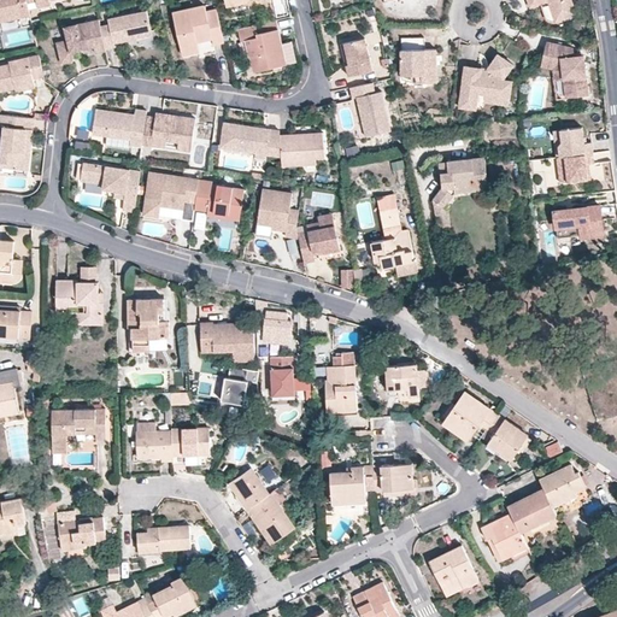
[(31,5),(29,0),(0,0),(0,22),(33,15),(31,5)]
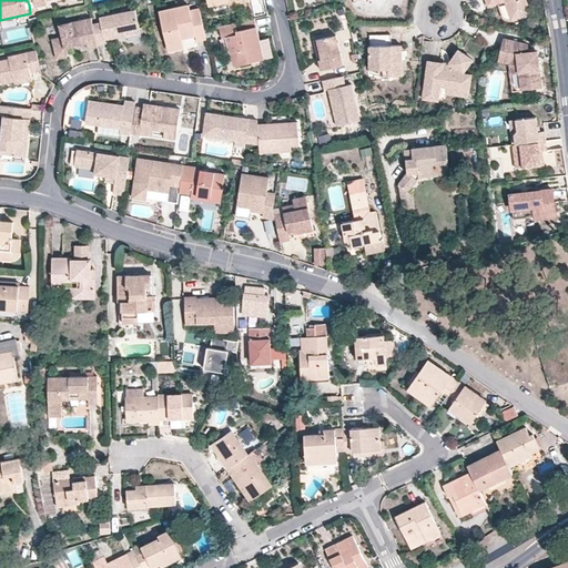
[(524,0),(484,0),(486,7),(506,0),(507,4),(504,6),(509,20),(529,13),(524,0)]
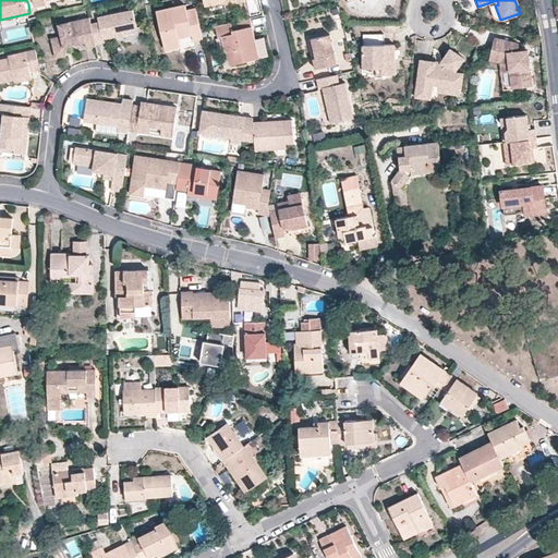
[(195,39),(206,37),(204,28),(199,8),(186,11),(184,7),(156,12),(165,50),(181,47),(179,38),(194,35),(195,39)]
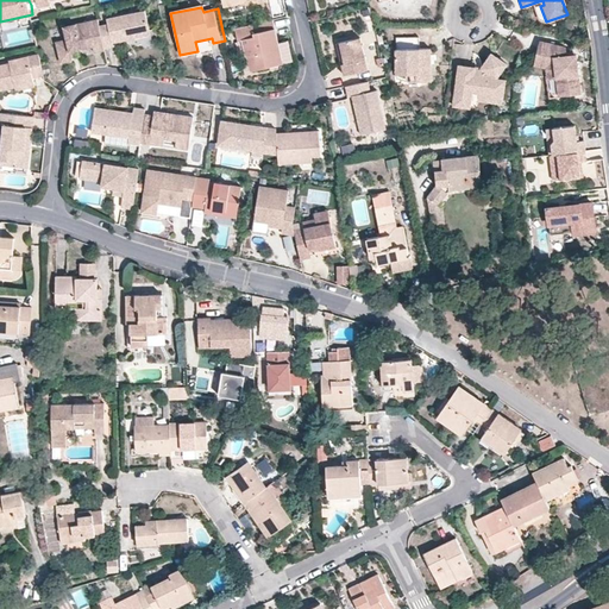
[(102,25),(107,49),(115,48),(114,43),(152,35),(145,10),(108,19),(110,24),(102,25)]
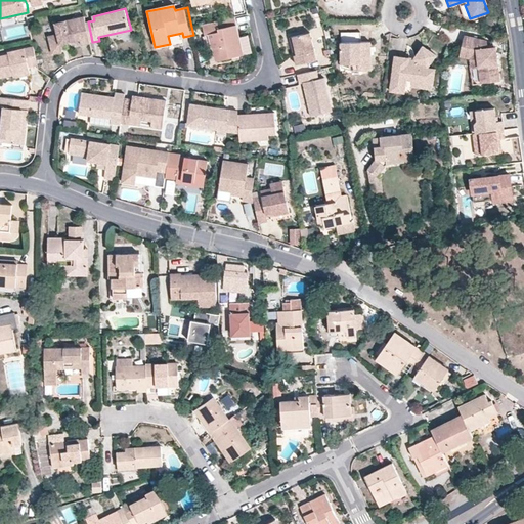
[(85,45),(92,43),(92,42),(88,22),(86,16),(59,23),(61,34),(51,37),(56,54),(67,52),(64,44),(83,39),(85,45)]
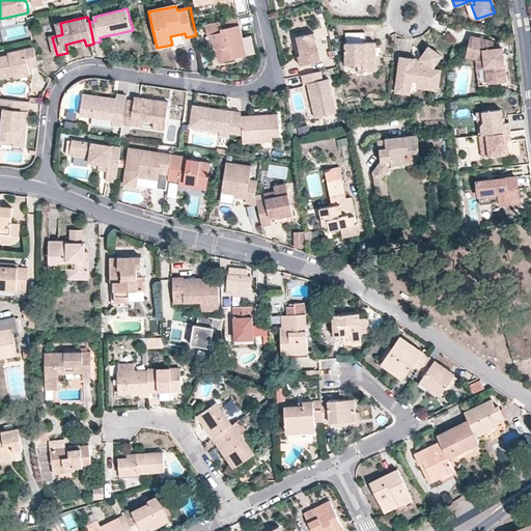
[(244,25),(242,17),(210,24),(212,35),(216,34),(218,48),(219,48),(222,61),(250,55),(246,36),(232,39),(230,31),(240,29),(239,26),(244,25)]
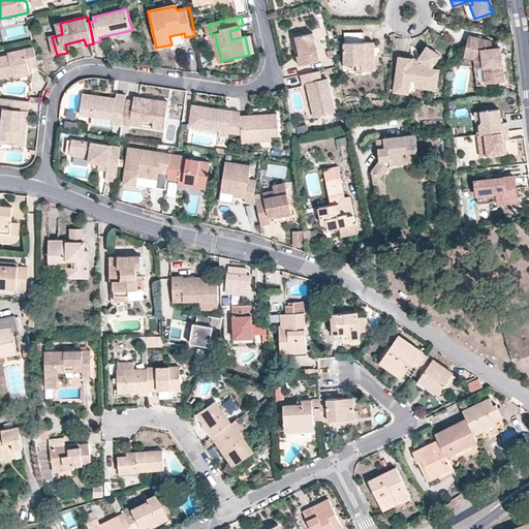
[(245,36),(243,25),(238,26),(239,29),(229,31),(231,39),(245,36)]
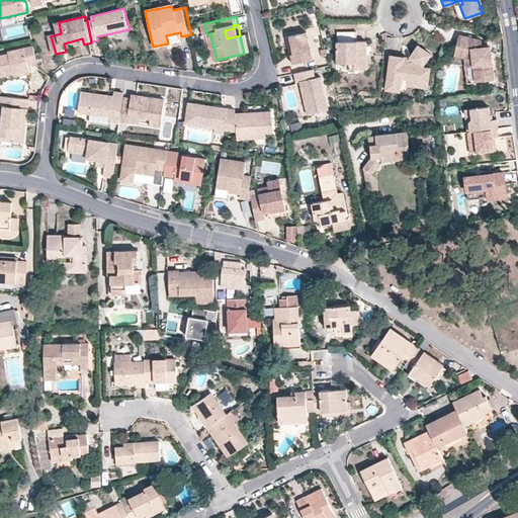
[(309,30),(288,34),(291,47),(294,46),(296,53),(293,53),(295,63),(309,60),(306,50),(313,49),(309,30)]
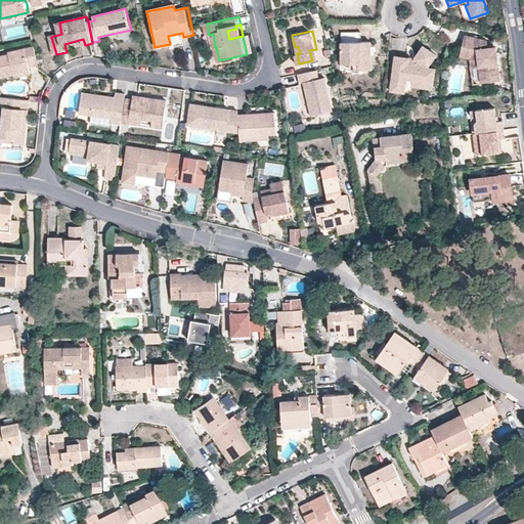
[(358,32),(339,33),(340,63),(358,63),(358,70),(366,69),(368,68),(368,54),(366,54),(366,51),(368,49),(368,42),(358,42),(358,32)]
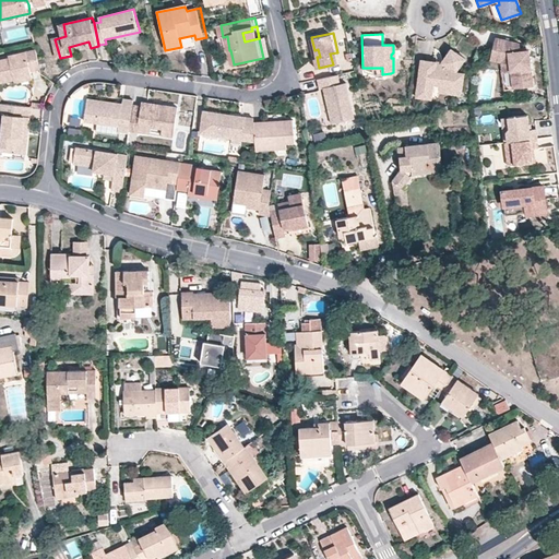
[(494,39),(490,58),(508,61),(511,90),(532,86),(527,50),(518,51),(516,44),(494,39)]
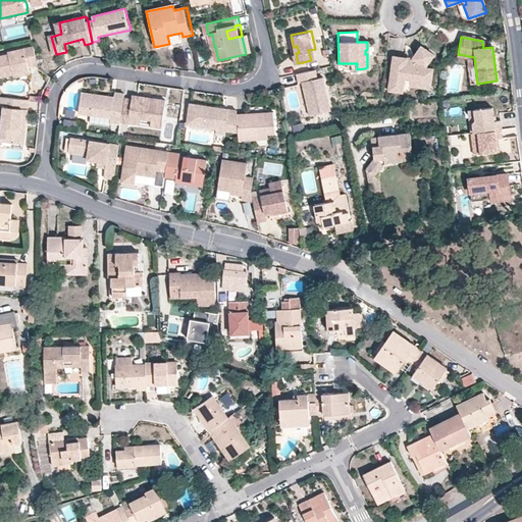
[(31,68),(40,65),(36,46),(10,52),(10,54),(0,56),(0,80),(16,75),(16,74),(32,70),(31,68)]
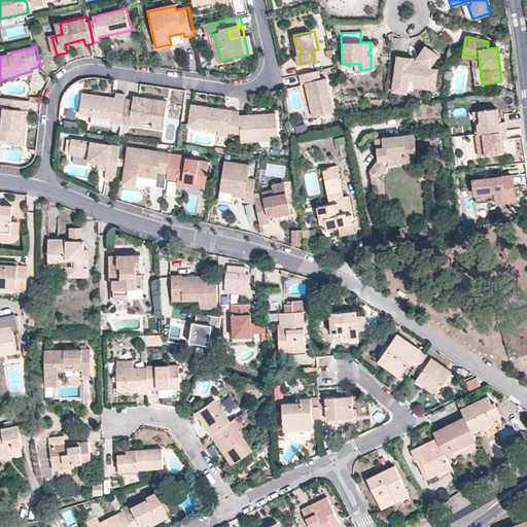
[(416,63),(397,62),(394,84),(409,85),(410,79),(436,82),(438,68),(431,67),(440,56),(425,47),(416,60),(416,63)]
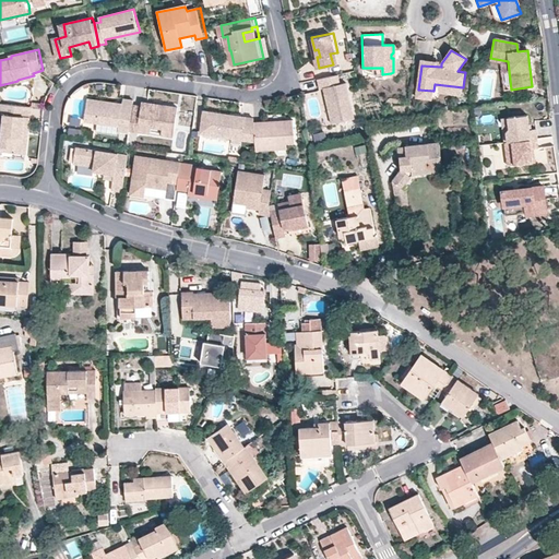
[(343,83),(341,73),(319,78),(321,88),(325,87),(330,105),(333,104),(334,107),(331,107),(334,123),(357,118),(348,82),(343,83)]
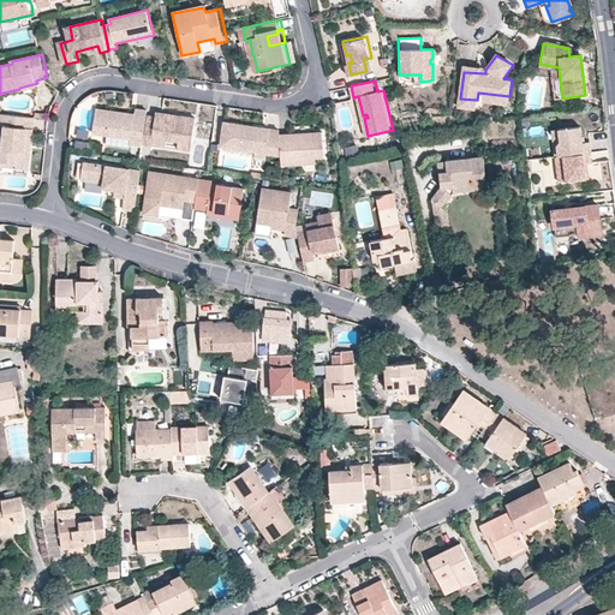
[(40,90),(37,83),(19,88),(19,89),(21,94),(40,90)]
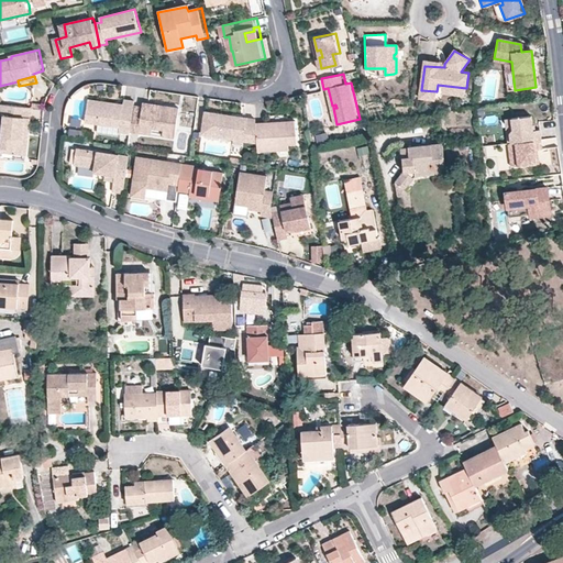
[(120,133),(131,134),(131,132),(135,106),(135,101),(125,99),(124,105),(124,108),(114,107),(116,103),(89,99),(86,122),(121,127),(120,133)]
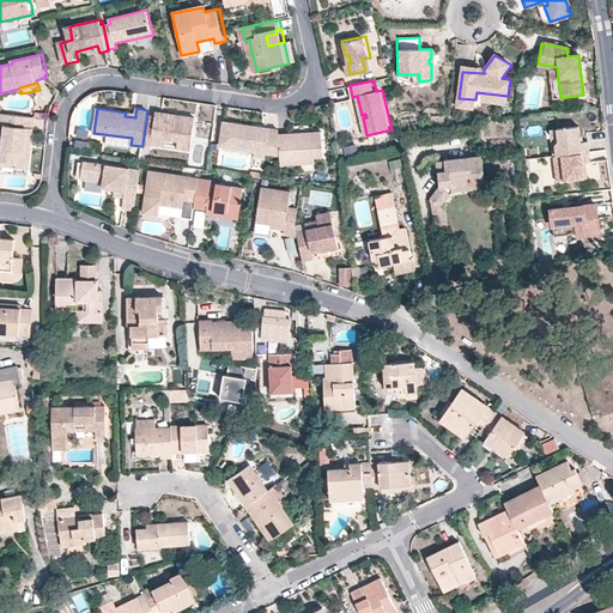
[(156,116),(147,115),(143,144),(165,147),(167,140),(193,144),(195,119),(156,113),(156,116)]
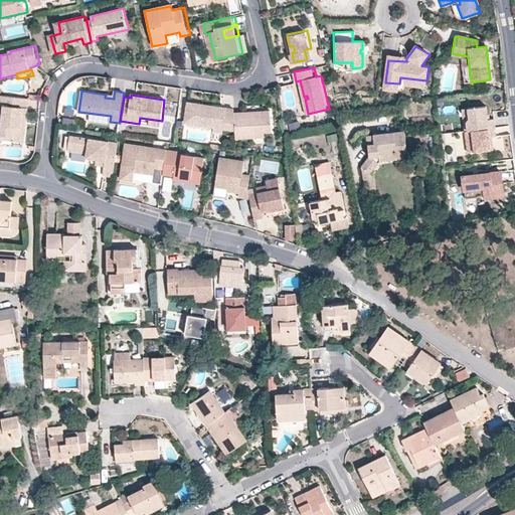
[(29,98),(2,96),(1,106),(5,107),(3,136),(16,137),(15,141),(25,142),(27,126),(22,126),(23,116),(27,117),(29,98)]
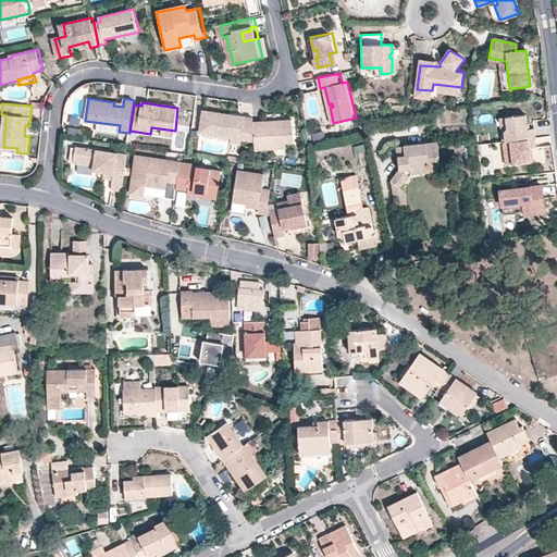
[(242,140),(257,143),(256,119),(240,116),(239,120),(233,119),(233,115),(203,111),(200,133),(232,138),(233,134),(243,136),(242,140)]
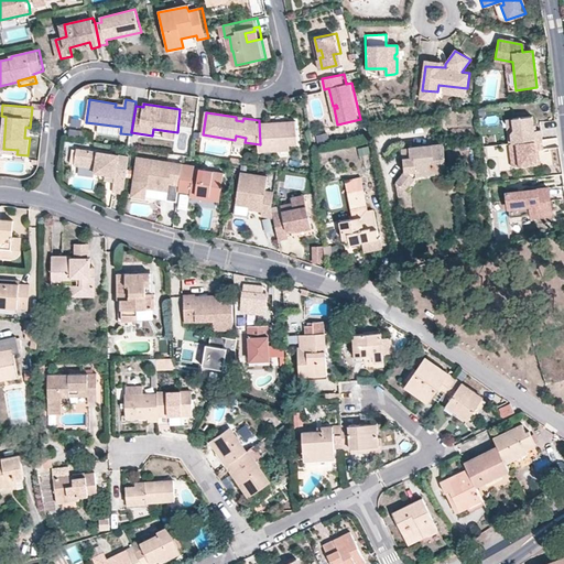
[(535,116),(516,118),(517,130),(514,133),(516,143),(519,143),(545,140),(544,132),(543,132),(543,131),(544,131),(544,130),(537,130),(535,116)]
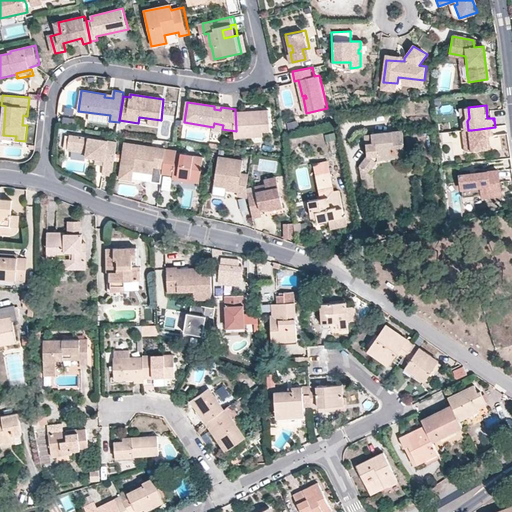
[(236,131),(236,136),(255,135),(255,129),(265,129),(272,128),(271,107),(235,109),(236,131)]
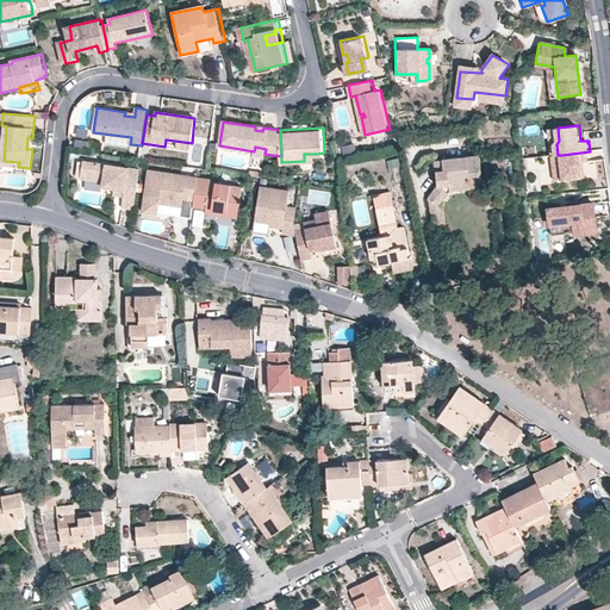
[(558,165),(560,180),(585,178),(583,162),(591,161),(590,151),(561,155),(564,165),(558,165)]
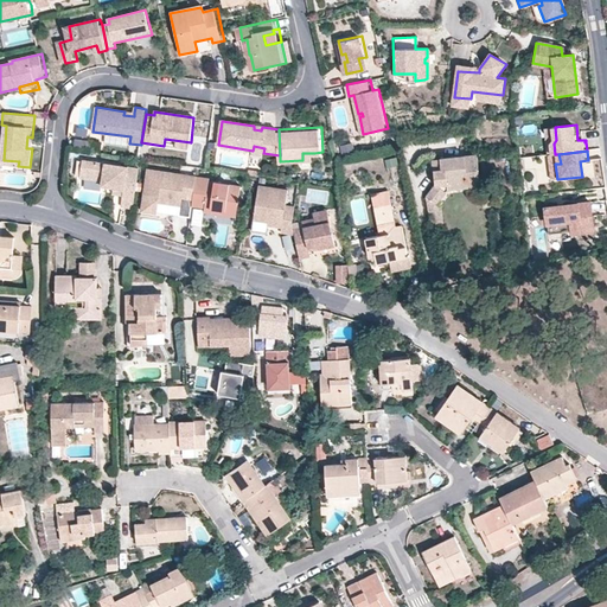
[(478,154),(442,158),(443,167),(434,168),(436,184),(427,196),(439,204),(449,189),(481,185),(478,154)]
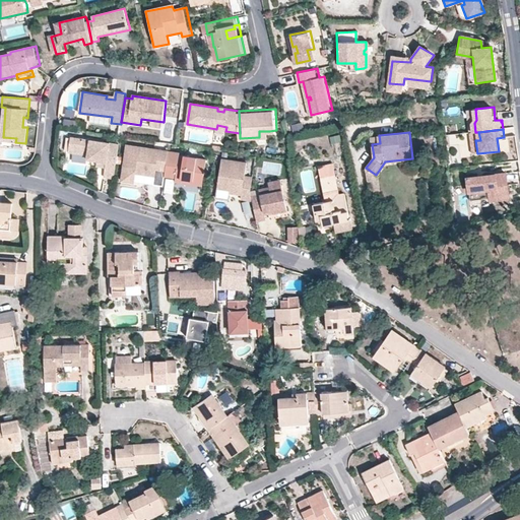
[(106,176),(116,177),(121,142),(76,136),(74,150),(89,152),(89,157),(99,158),(108,159),(107,166),(106,176)]
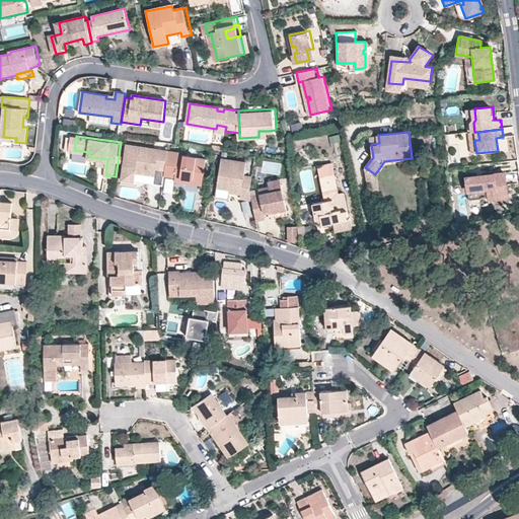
[(158,165),(166,166),(169,149),(129,143),(124,179),(133,180),(134,169),(135,166),(138,166),(138,169),(157,172),(158,165)]
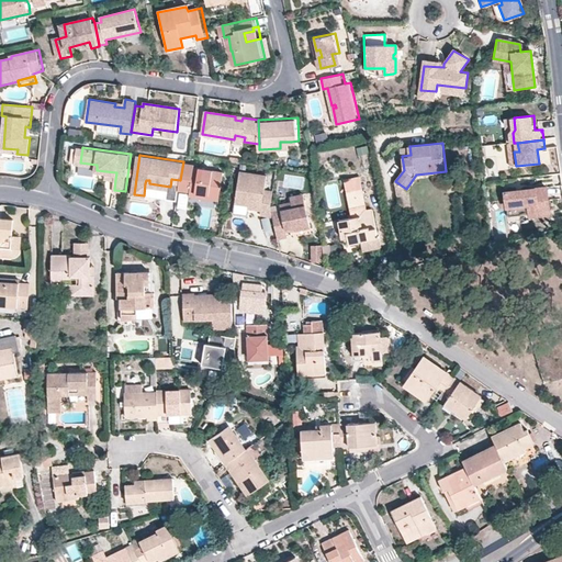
[(180,180),(179,189),(189,190),(190,179),(193,180),(192,191),(191,195),(200,197),(201,192),(222,195),(225,170),(195,166),(195,163),(183,161),(180,180)]
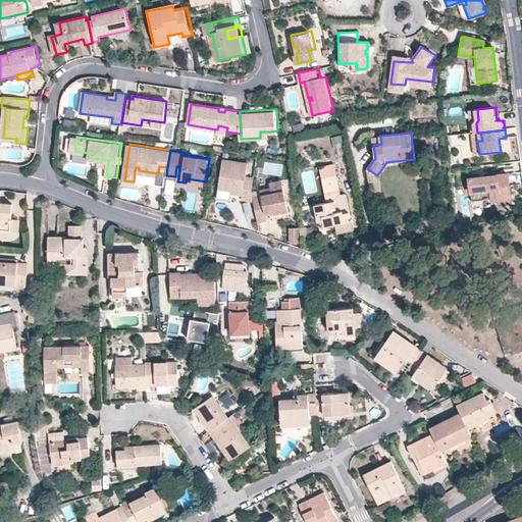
[(253,190),(255,175),(248,174),(250,162),(223,158),(220,189),(231,190),(245,192),(245,195),(245,199),(254,200),(254,196),(253,190)]
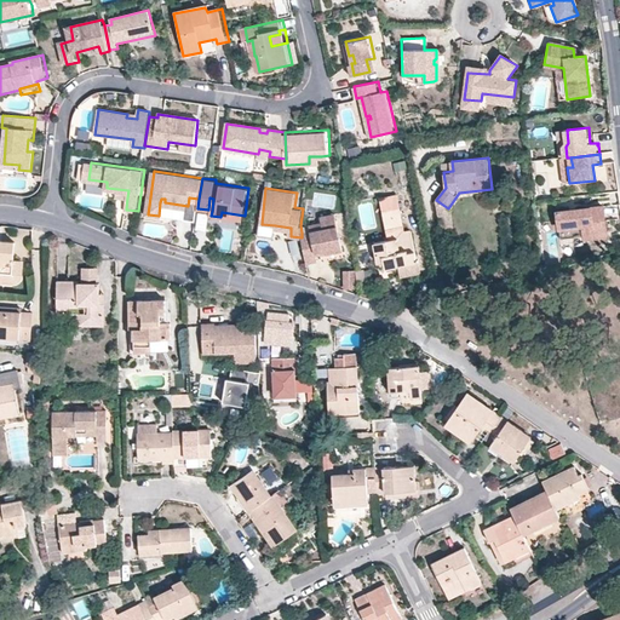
[(452,212),(448,208),(436,200),(441,227),(455,234),(452,212)]
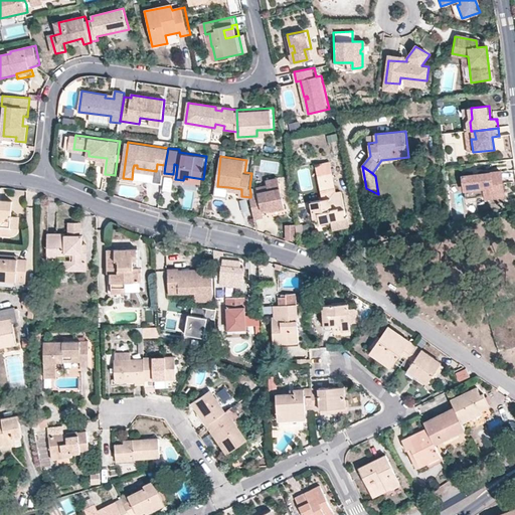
[(320,222),(331,220),(331,218),(346,215),(341,190),(336,191),(332,172),(318,175),(321,191),(328,190),(329,198),(311,201),(315,218),(319,217),(320,222)]
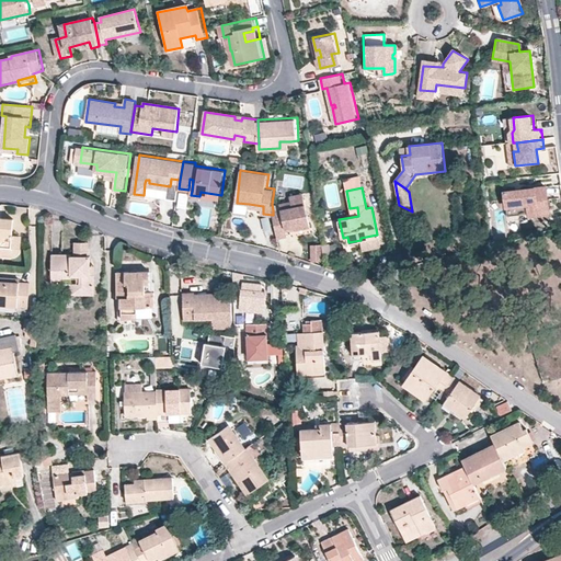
[(547,187),(505,192),(508,216),(550,212),(547,187)]
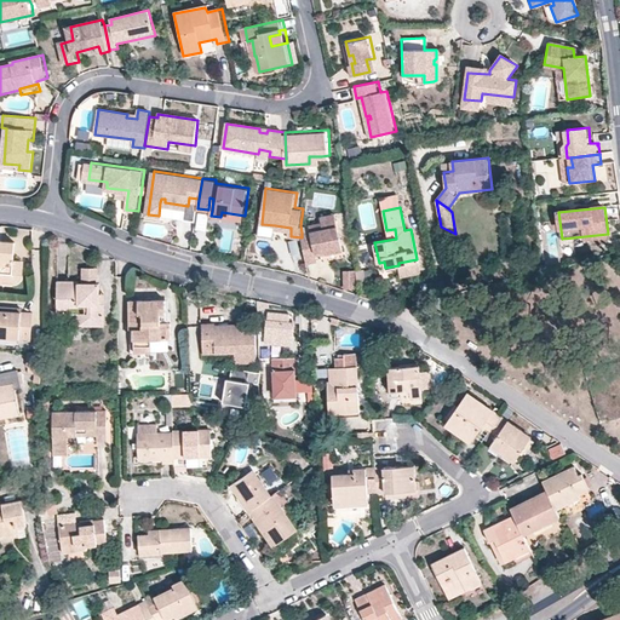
[(197,212),(196,229),(206,230),(208,213),(197,212)]
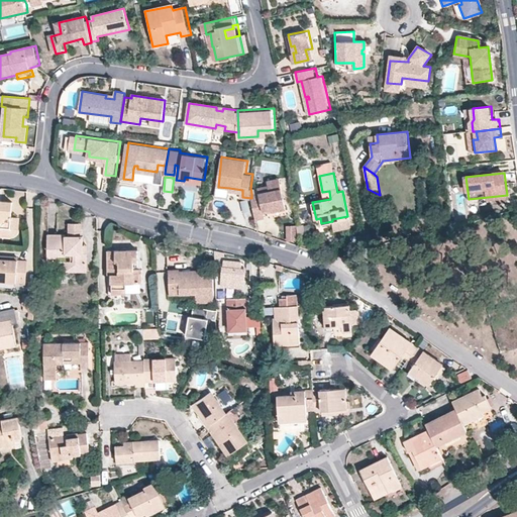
[(251,198),(256,219),(268,217),(267,213),(266,210),(274,208),(275,210),(289,207),(283,182),(271,185),(260,187),(262,192),(251,194),(251,198)]
